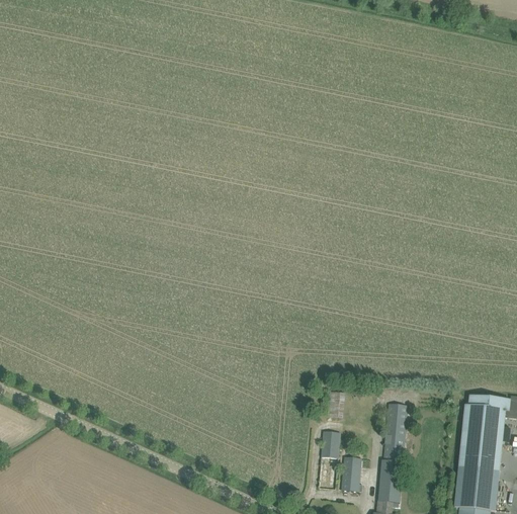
[(345,391),(327,389),(325,413),(342,415),(345,391)]
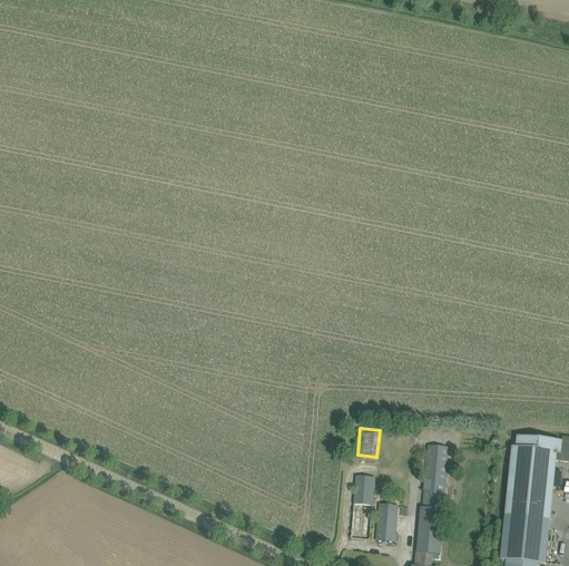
[(502,534),(500,556),(506,556),(504,565),(521,565),(522,558),(540,559),(545,560),(555,457),(555,454),(559,454),(560,445),(561,438),(517,433),(516,443),(512,443),(504,511),(502,534)]
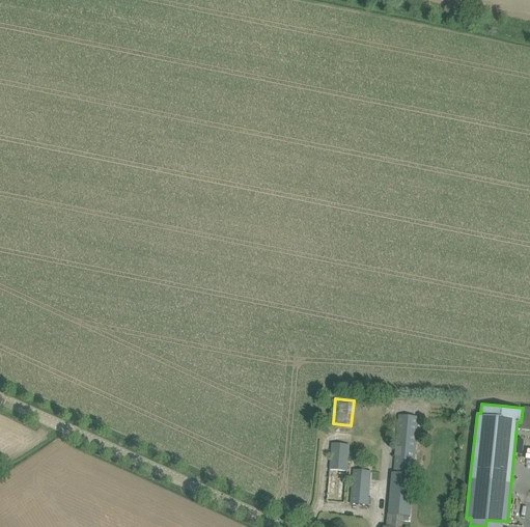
[(517,422),(517,425),(529,426),(529,404),(523,404),(523,408),(522,414),(521,422),(517,422)]
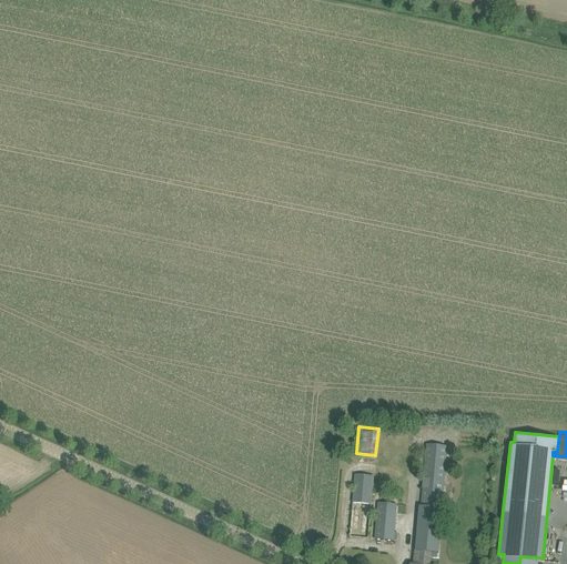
[(419,502),(415,546),(414,546),(412,561),(409,561),(408,563),(435,563),(436,563),(428,563),(429,549),(436,549),(437,549),(447,443),(426,441),(421,503),(419,502)]
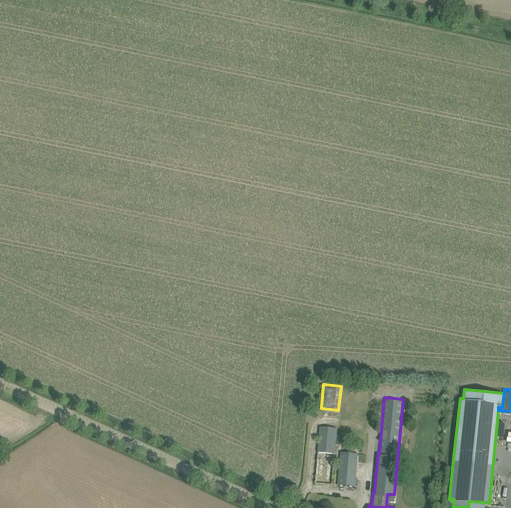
[(319,424),(315,470),(314,480),(331,481),(332,471),(336,425),(319,424)]
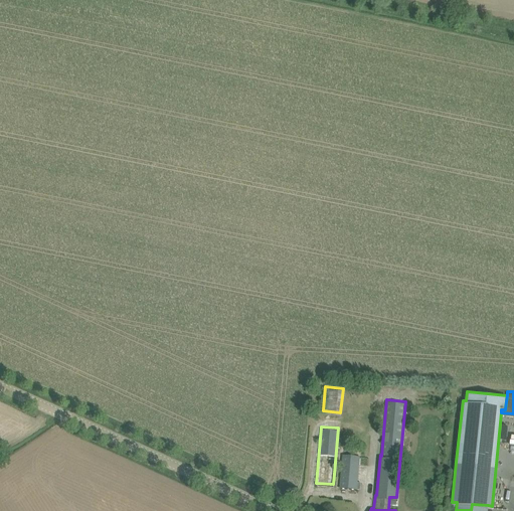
[(342,452),(340,475),(339,485),(356,486),(357,476),(358,463),(365,464),(366,454),(342,452)]
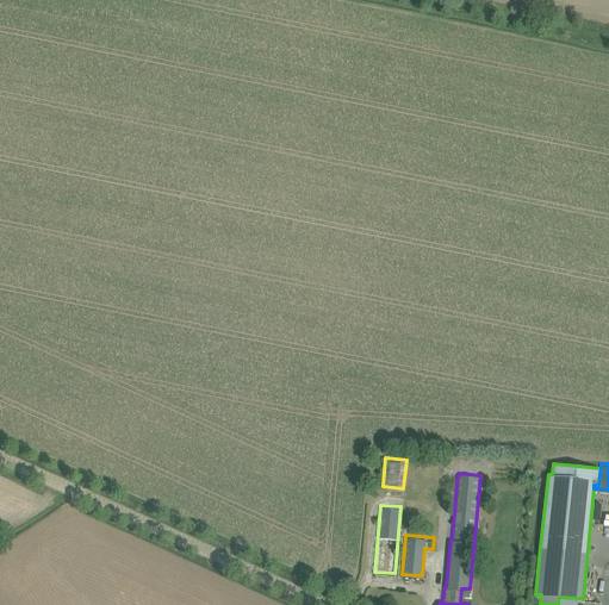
All buildings are outlined.
